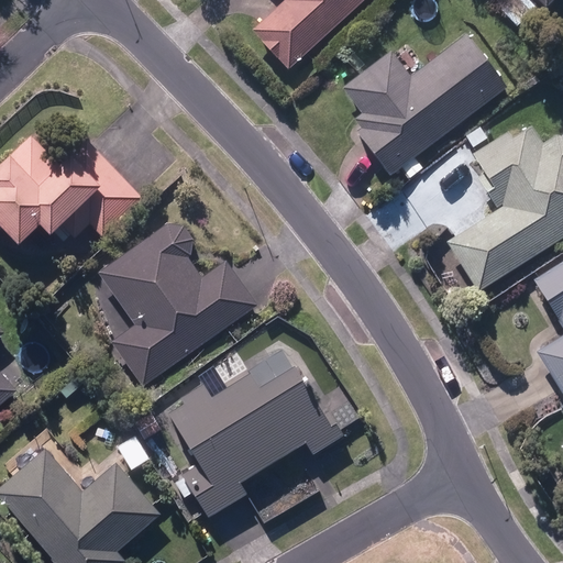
[(251,35),(288,75),(368,0),(280,0),(285,4),(251,35)]
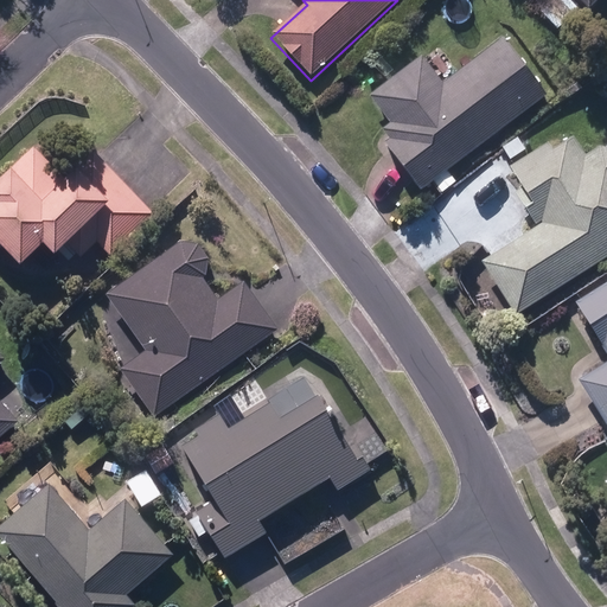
[(606,0),(576,0),(589,13),(601,0),(606,0)]
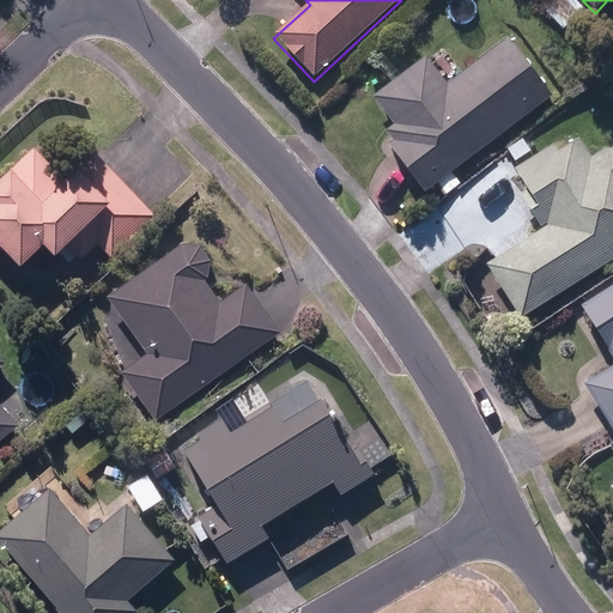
[(389,149),(424,195),(552,99),(509,42),(447,89),(426,61),(372,101),(394,129),(387,135),(394,145),(389,149)]
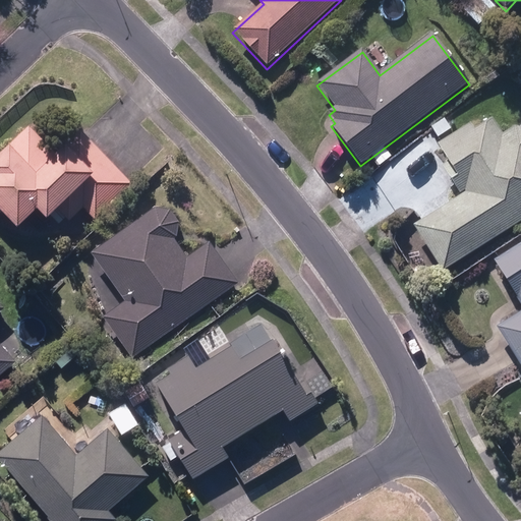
[(415,228),(443,272),(520,222),(520,130),(514,129),(502,137),(493,122),(474,134),(470,127),(438,147),(449,165),(443,169),(461,198),(415,228)]
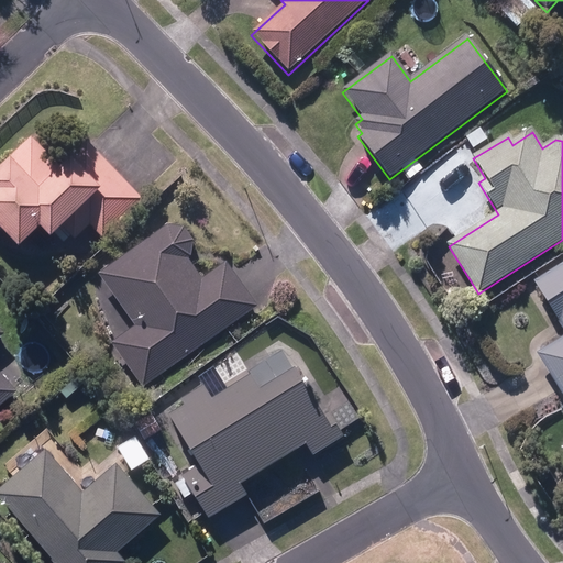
[(0,230),(3,228),(18,242),(39,222),(48,232),(57,223),(74,240),(89,224),(101,238),(143,198),(87,140),(72,154),(68,152),(58,163),(31,134),(9,155),(8,153),(0,158),(0,230)]
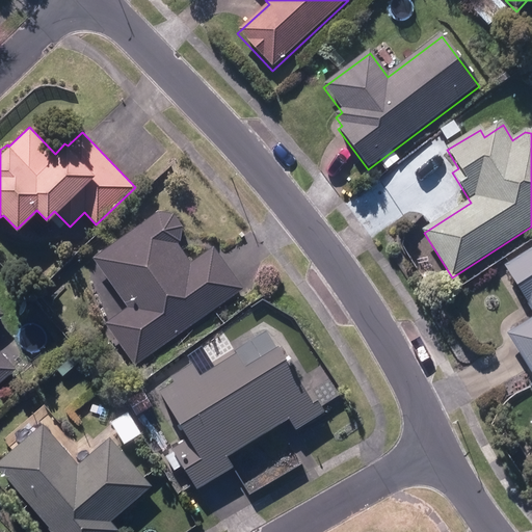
[(105,325),(134,367),(243,289),(213,246),(191,262),(179,244),(182,224),(174,213),(160,211),(92,259),(129,309),(105,325)]
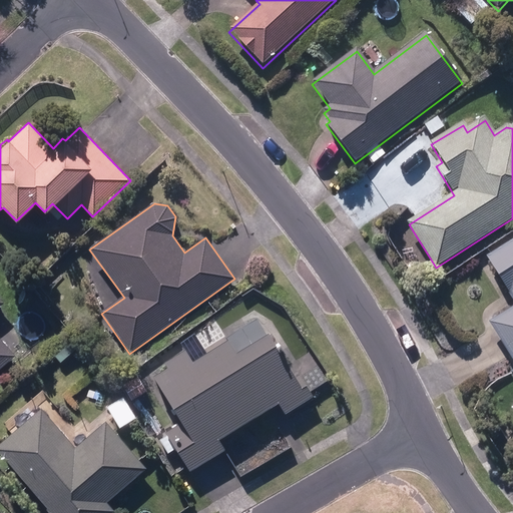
[(512,309),(488,326),(512,364),(512,242),(486,260),(512,303),(512,309)]
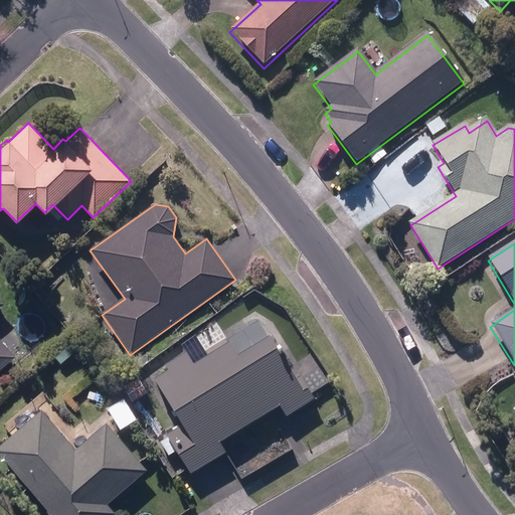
[(0,371),(15,358),(0,339),(0,307),(4,304),(0,299),(0,371)]
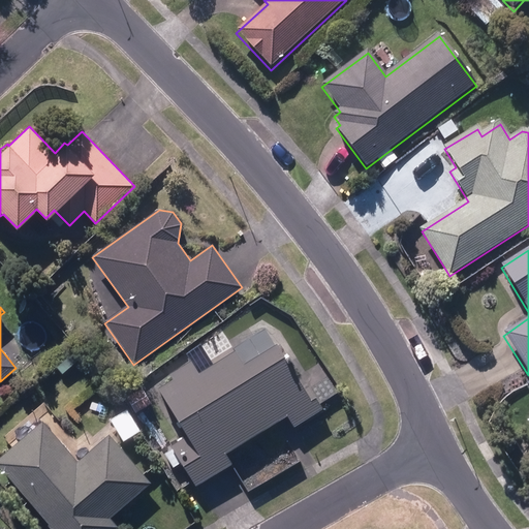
[(182,464),(196,487),(231,464),(224,454),(285,415),(292,427),(323,408),(310,387),(306,391),(276,341),(242,363),(232,347),(213,360),(215,363),(197,373),(190,361),(170,373),(173,378),(157,387),(187,436),(170,445),(173,449),(165,455),(174,469),(182,464)]
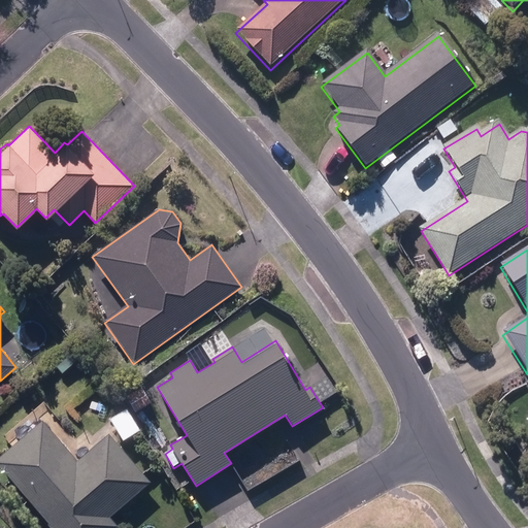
[(117,405),(126,423),(132,420),(122,402),(117,405)]
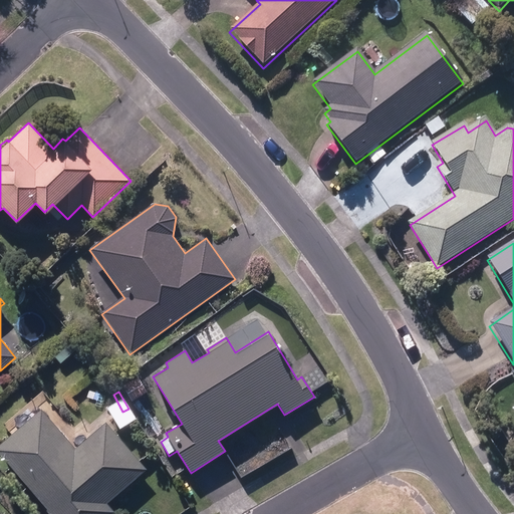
[(111,513),(113,512),(106,504),(146,469),(104,423),(75,449),(40,410),(0,445),(0,455),(52,513),(111,513)]
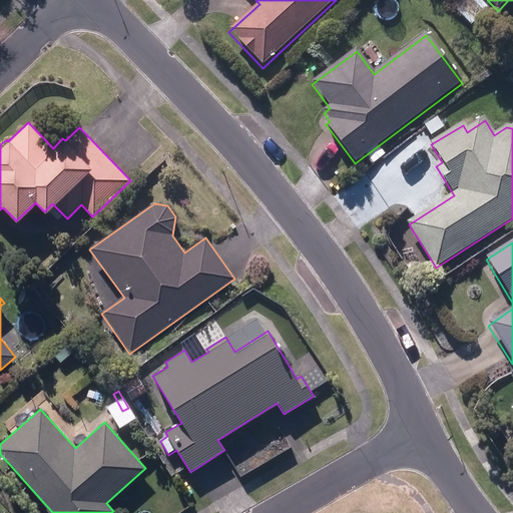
All buildings are outlined.
